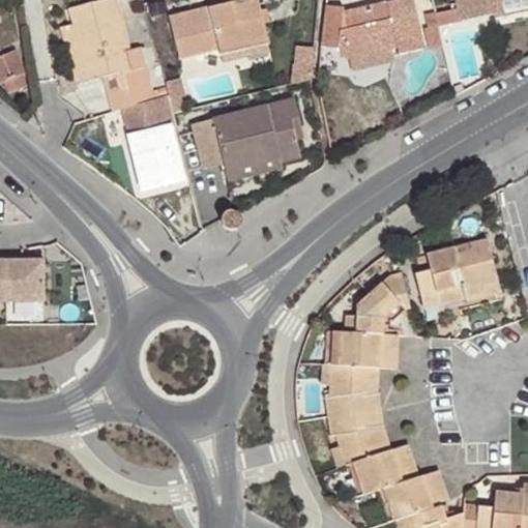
[(222,0),(223,2),(170,16),(180,56),(220,46),(222,53),(268,41),(258,0),(222,0)]
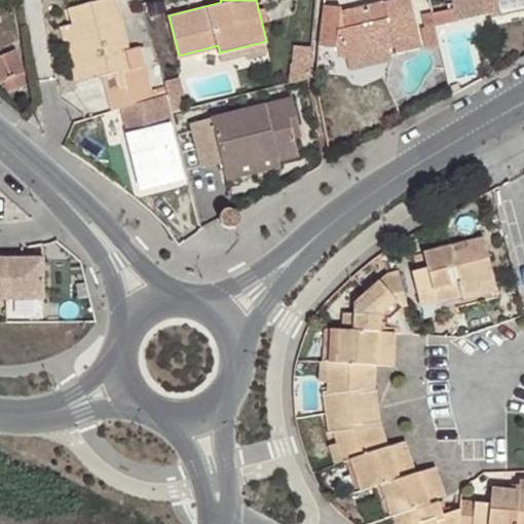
[(322,9),(317,44),(333,45),(333,48),(335,50),(337,52),(340,55),(344,58),(347,59),(388,49),(395,48),(396,50),(418,45),(407,0),(386,0),(339,10),(339,6),(322,4),(322,9)]
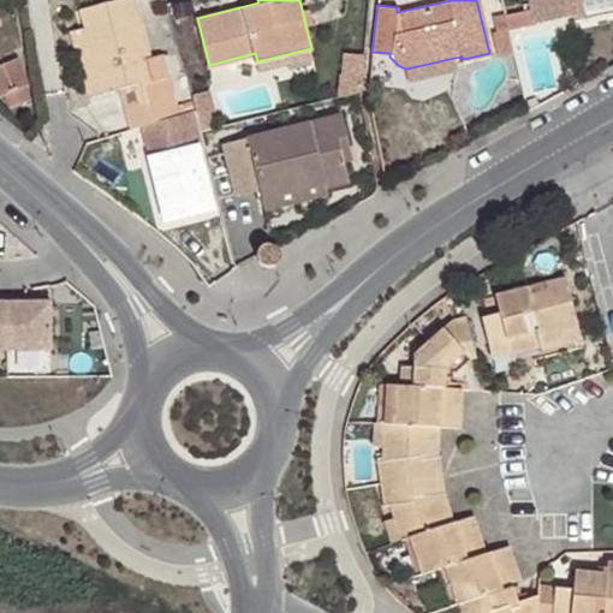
[(529,0),(533,21),(576,13),(577,16),(612,9),(612,0),(529,0)]
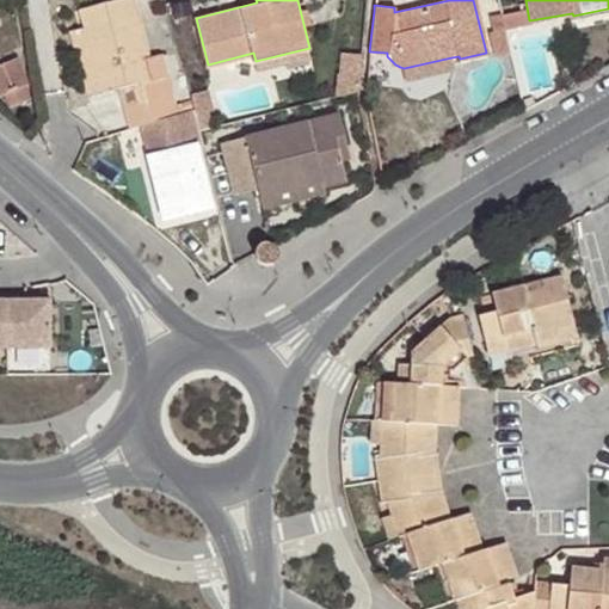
[(191,12),(177,14),(183,49),(198,45),(191,12)]
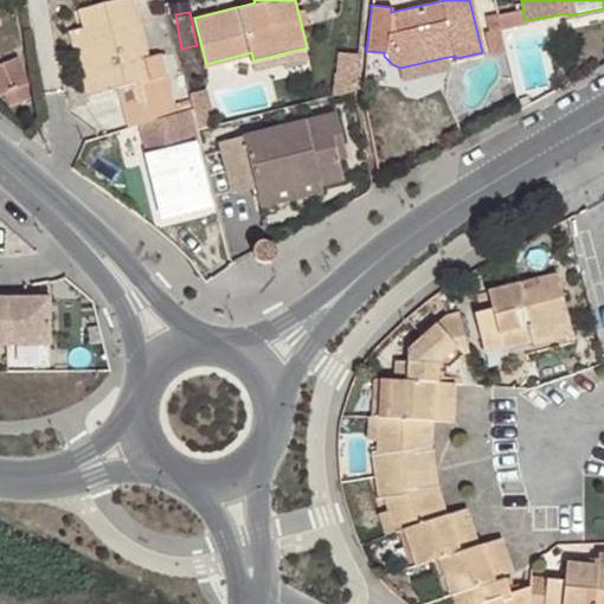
[(184,109),(179,92),(172,94),(167,74),(153,77),(136,14),(85,29),(101,90),(120,85),(132,82),(137,104),(140,123),(146,121),(184,109)]
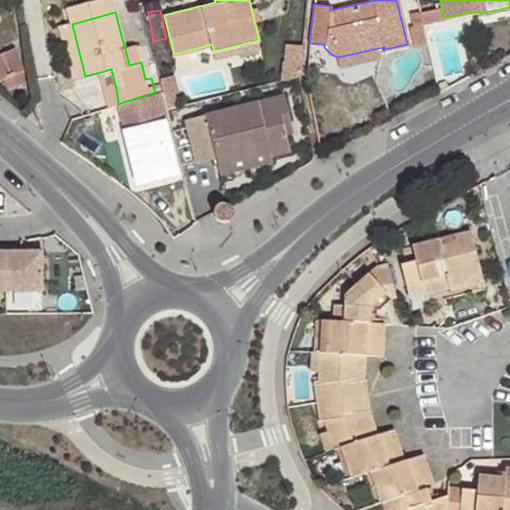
[(73,79),(85,76),(72,24),(60,27),(73,79)]
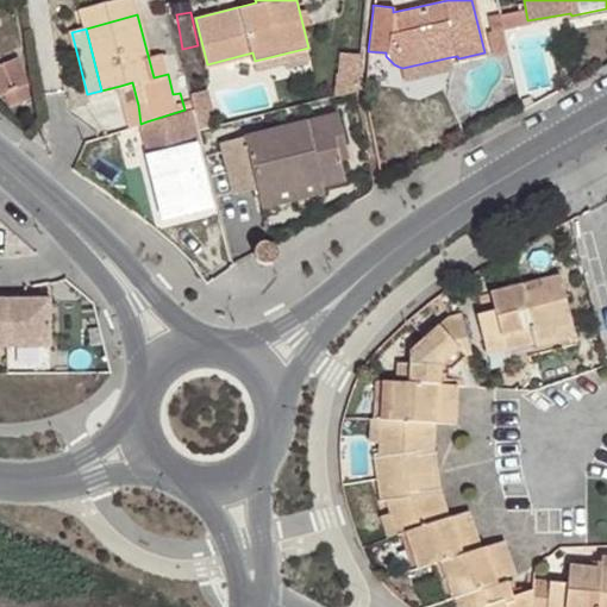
[(310,55),(308,48),(255,61),(257,69),(310,55)]
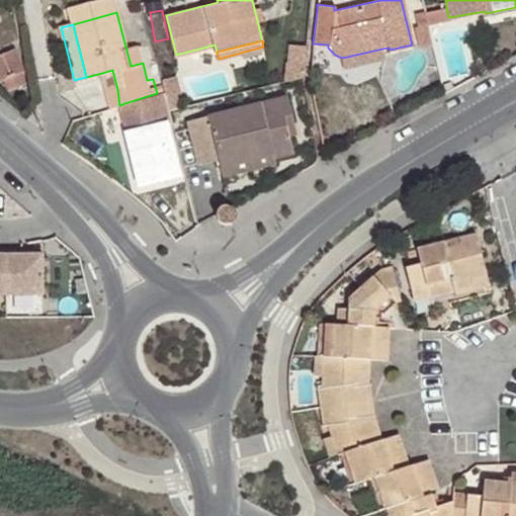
[(291,41),(286,73),(303,76),(308,45),(291,41)]
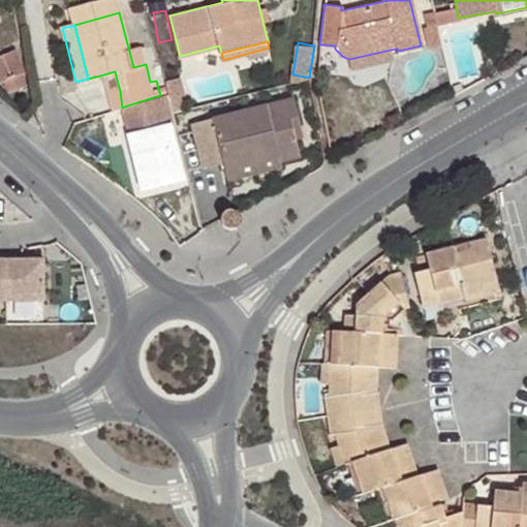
[(0,84),(3,92),(30,83),(17,47),(0,52),(0,84)]
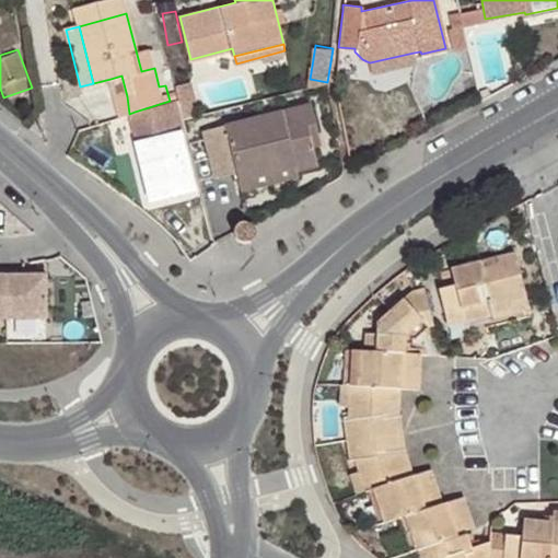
[(416,64),(414,53),(370,62),(370,73),(416,64)]
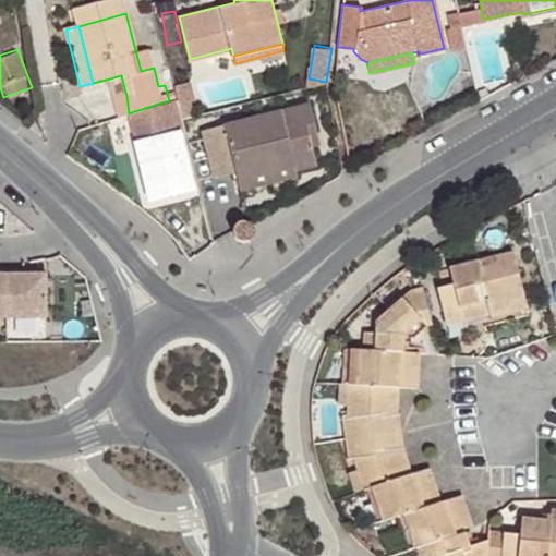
[(110,79),(116,98),(127,96),(121,75),(110,79)]
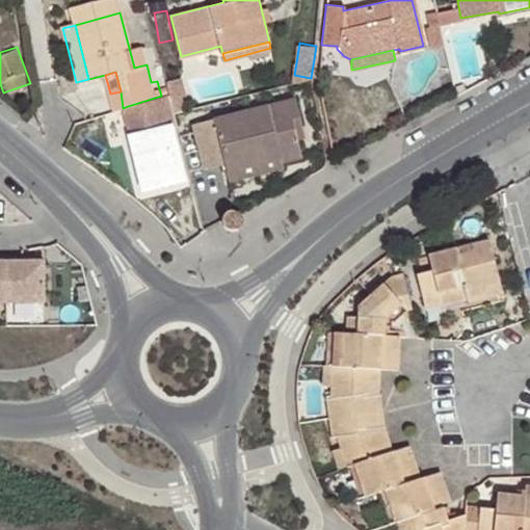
[(168,94),(165,80),(157,81),(161,96),(168,94)]
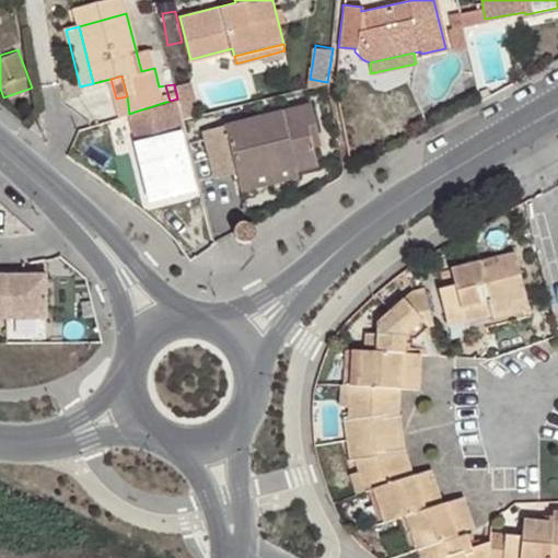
[(116,99),(121,116),(129,114),(127,96),(116,99)]
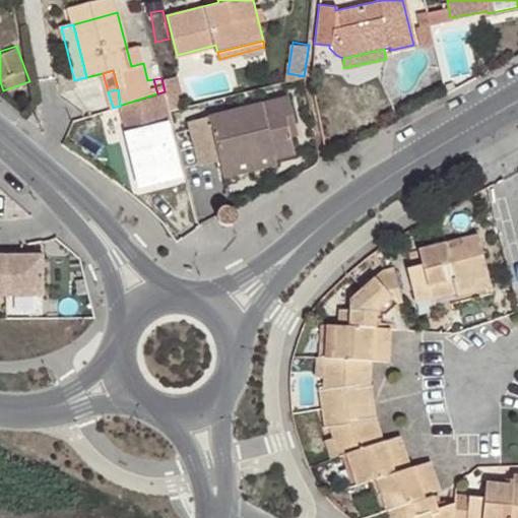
[(124,120),(170,109),(165,91),(157,93),(125,104),(120,106),(124,120)]
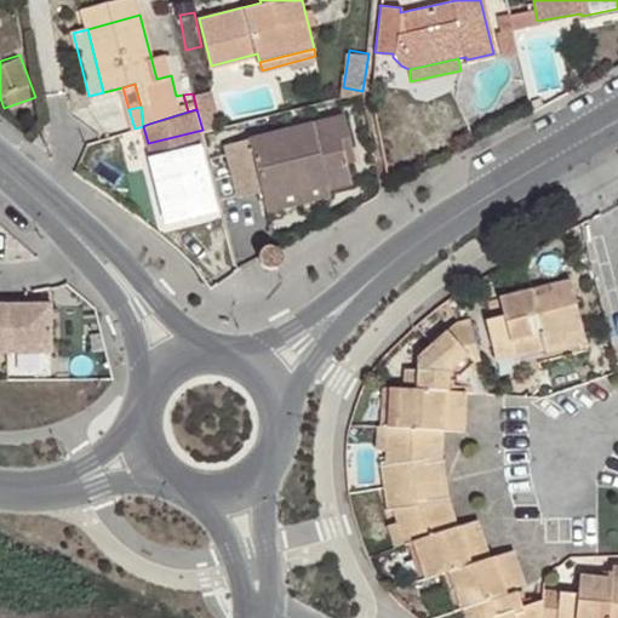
[(343,150),(353,148),(344,114),(225,144),(238,195),(263,188),(265,198),(327,181),(330,188),(353,182),(347,161),(343,150)]
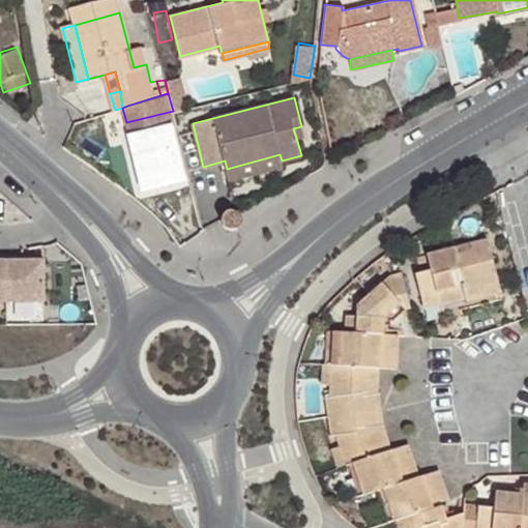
[(184,176),(171,123),(129,135),(143,187),(184,176)]
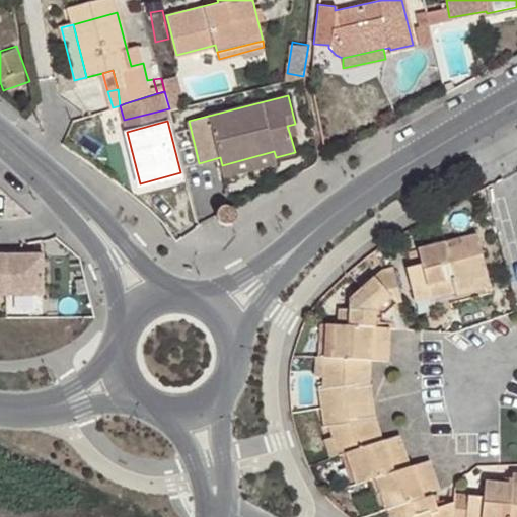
[(298,133),(295,124),(287,126),(290,135),(298,133)]
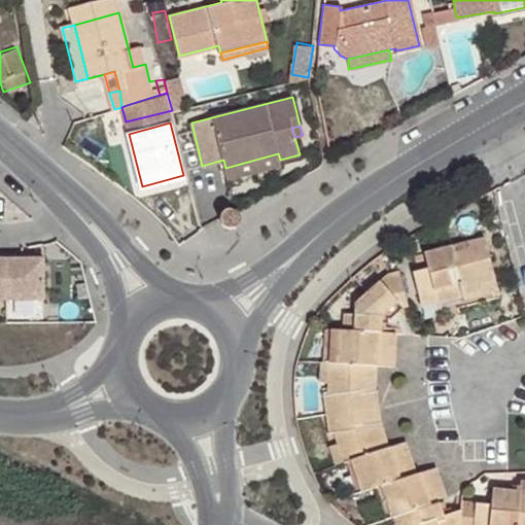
[(278,153),(225,168),(228,178),(281,165),(280,160),(278,153)]
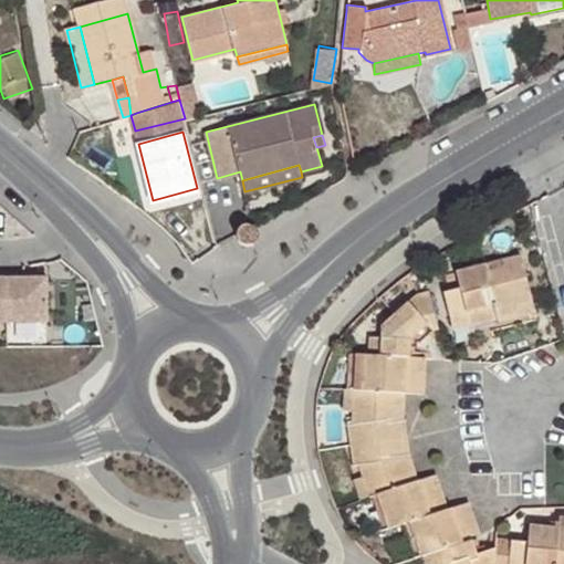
[(238,232),(238,237),(240,239),(242,241),(247,241),(250,241),(253,240),(257,238),(258,235),(258,230),(257,227),(256,226),(254,225),(251,222),(247,222),(243,222),(240,223),(239,227),(238,229),(238,232)]
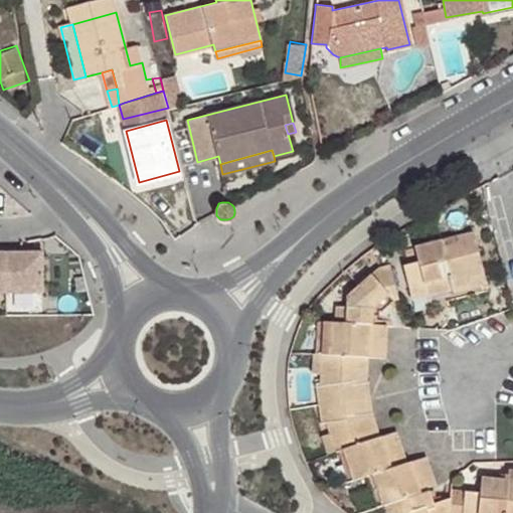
[(410,292),(425,288),(422,281),(449,274),(450,282),(451,286),(470,281),(469,276),(483,272),(472,230),(414,246),(417,261),(403,266),(410,292)]
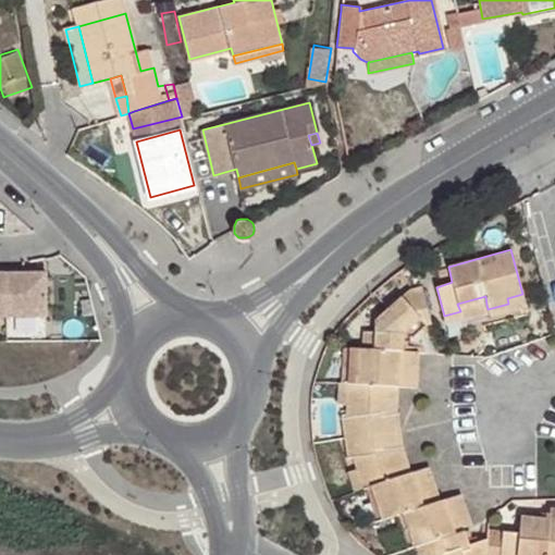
[(0,315),(10,316),(9,266),(0,266),(0,315)]
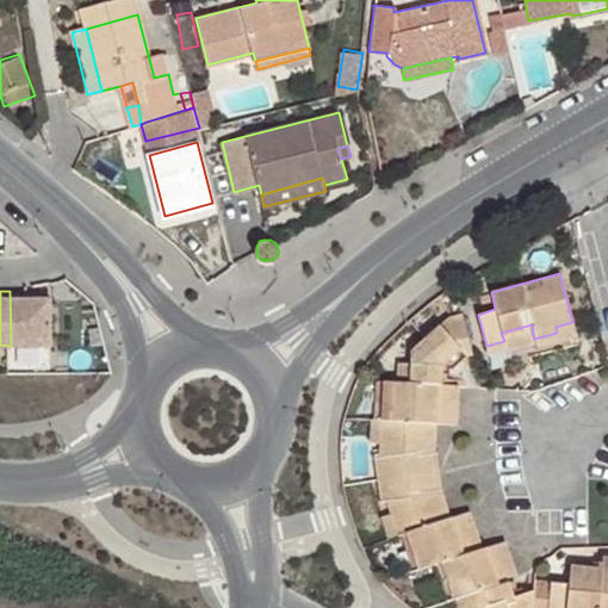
[(26,291),(10,291),(11,346),(55,345),(54,297),(41,297),(26,297),(26,291)]
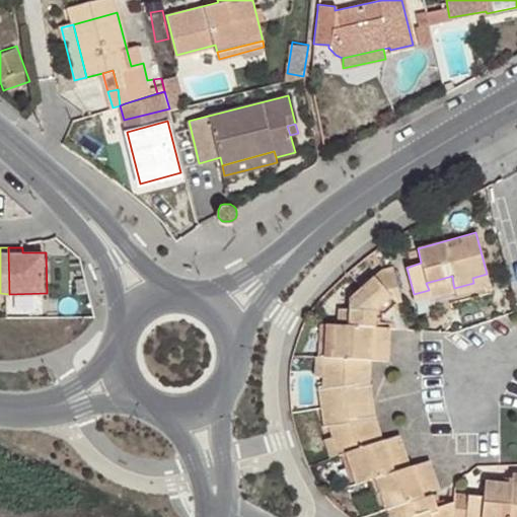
[(488,280),(487,274),(472,278),(473,283),(488,280)]
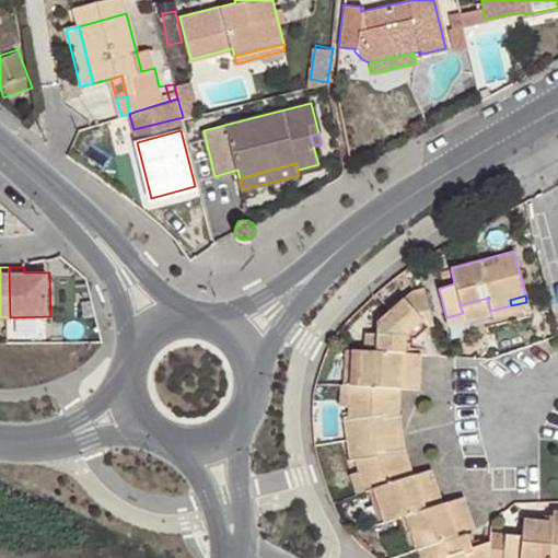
[(460,305),(463,313),(489,306),(488,298),(460,305)]
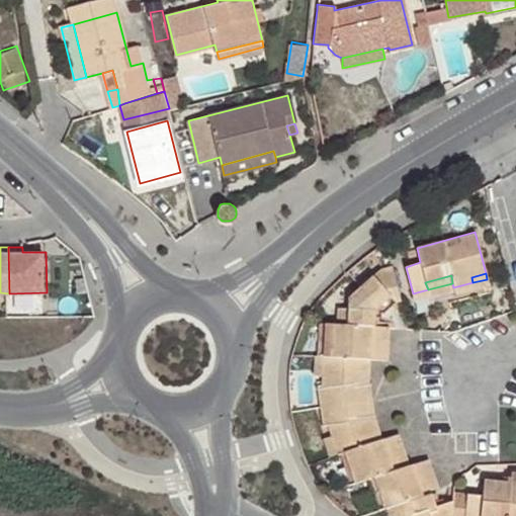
[(328,422),(331,435),(336,451),(339,450),(349,480),(370,474),(380,505),(392,502),(394,515),(445,515),(446,512),(443,499),(427,504),(424,492),(437,488),(432,473),(425,475),(421,458),(408,462),(403,449),(399,451),(393,433),(380,438),(373,417),(371,408),(366,381),(368,356),(376,357),(377,340),(384,340),(387,324),(375,324),(376,309),(402,298),(391,277),(346,298),(343,322),(326,321),(321,384),(317,385),(323,423),(328,422)]
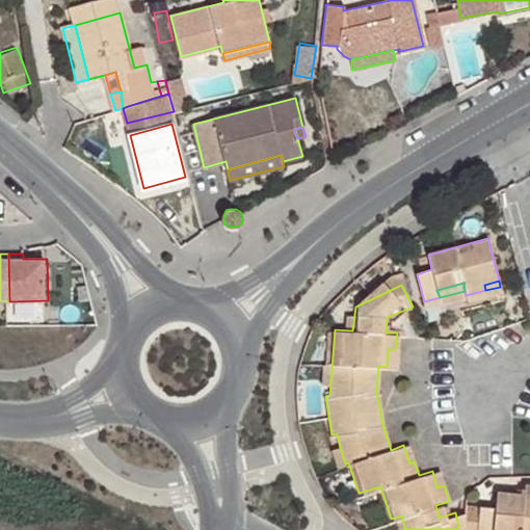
[(394,367),(395,349),(388,349),(387,367),(394,367)]
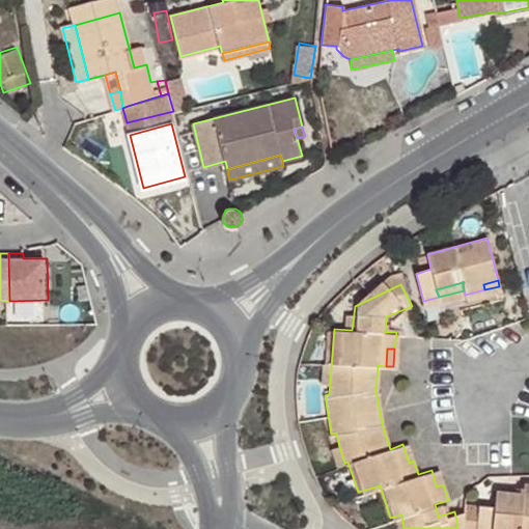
[(408,443),(402,444),(409,463),(413,461),(408,443)]
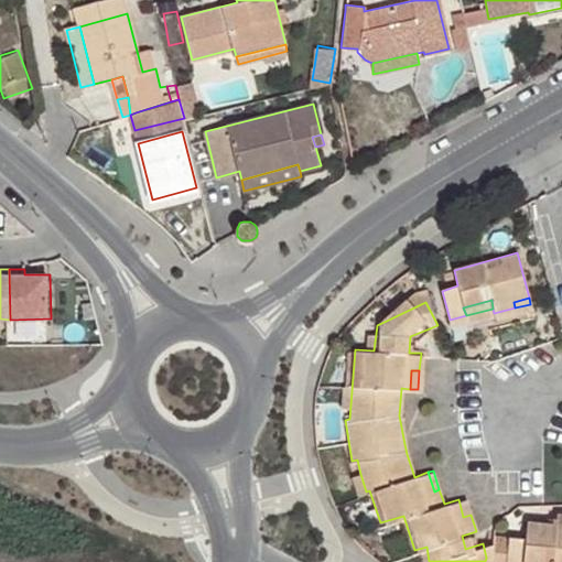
[(463,517),(471,515),(465,497),(458,499),(463,517)]
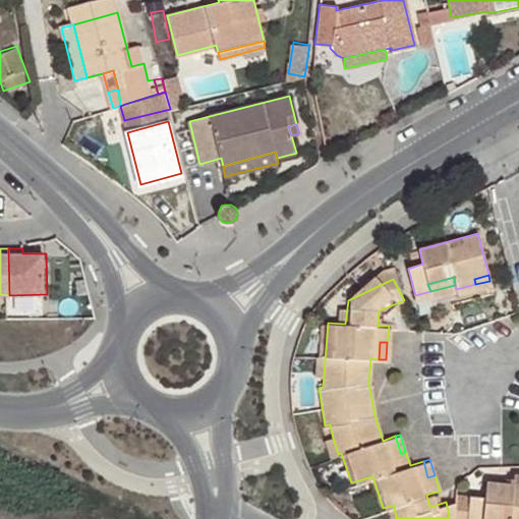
[(518,518),(518,484),(487,481),(485,497),(470,496),(467,518),(518,518)]
